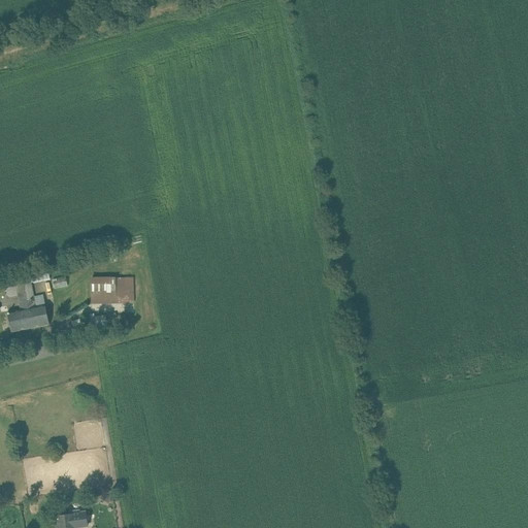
[(50,324),(45,305),(36,306),(31,283),(51,278),(47,268),(39,269),(39,271),(30,272),(30,273),(15,276),(17,286),(15,286),(21,309),(7,312),(11,332),(50,324)]
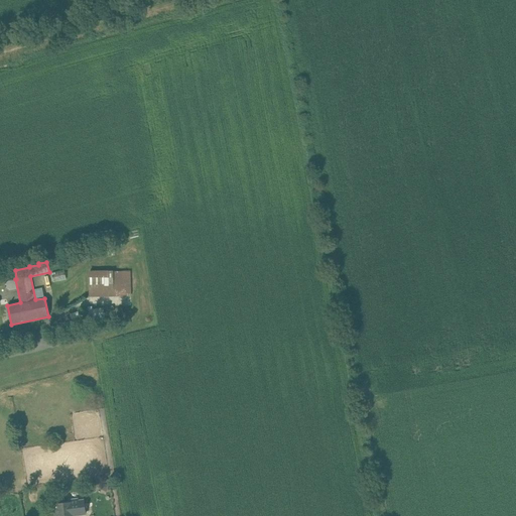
[(53,282),(67,280),(65,270),(51,273),(53,282)]
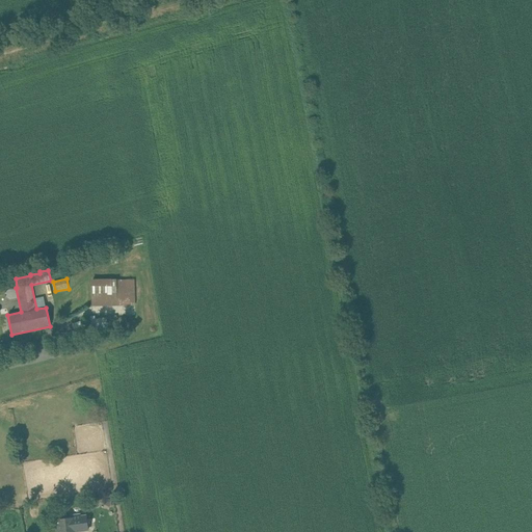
[(136,306),(135,280),(92,280),(94,306),(136,306)]
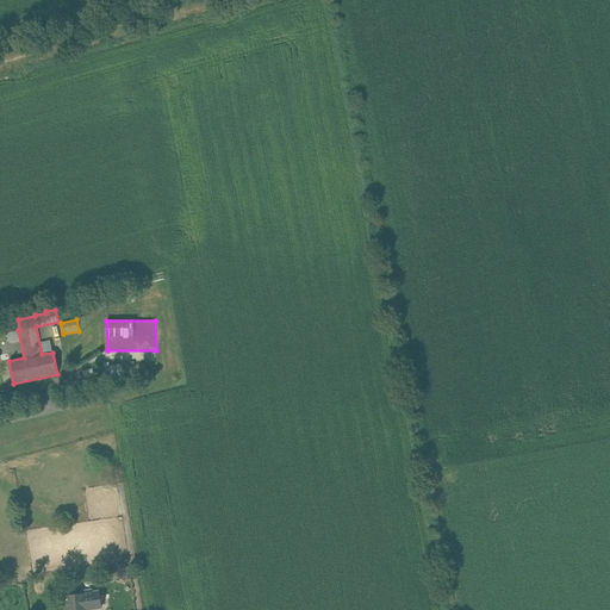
[(125,365),(128,378),(147,374),(144,363),(135,365),(135,363),(125,365)]
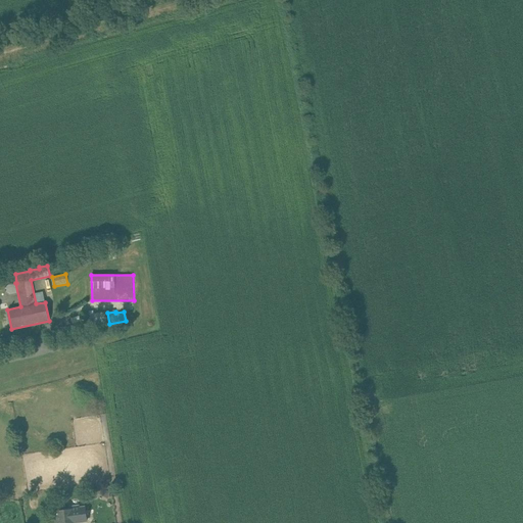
[(89,327),(106,326),(106,313),(96,313),(96,314),(89,314),(89,327)]
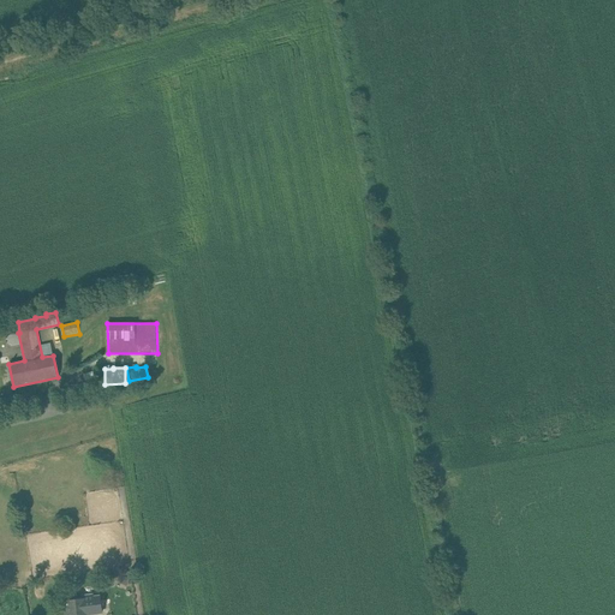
[(66,601),(67,614),(87,614),(102,613),(101,599),(85,602),(85,598),(66,601)]
